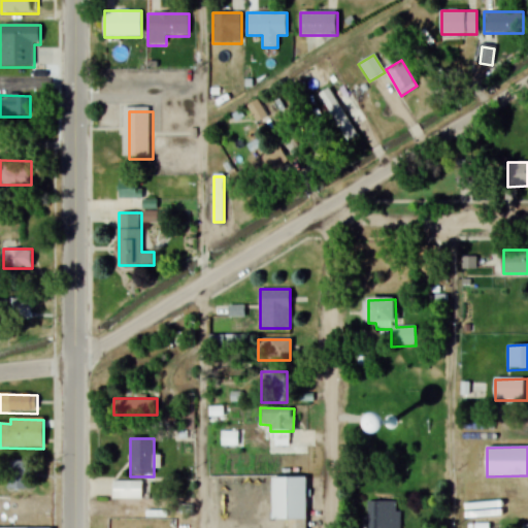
[(31,490),(31,468),(8,468),(8,490),(31,490)]
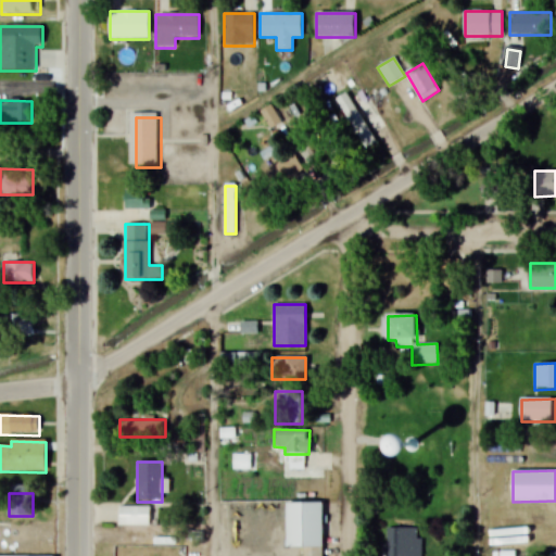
[(324,555),(324,502),(287,503),(287,548),(303,548),(303,555),(324,555)]
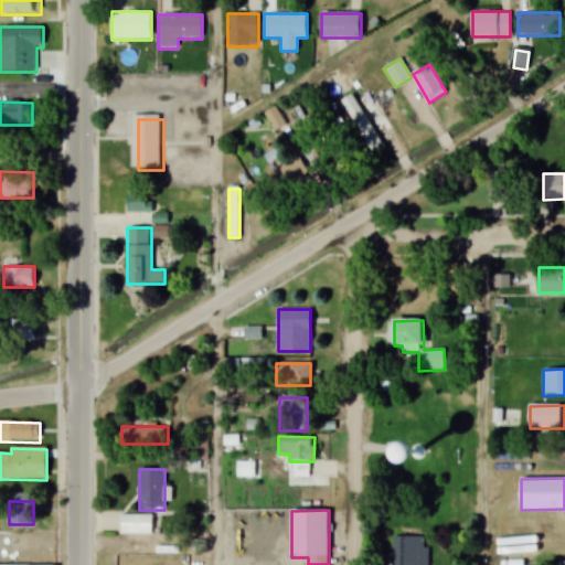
[(120,535),(155,535),(155,514),(120,514),(120,535)]
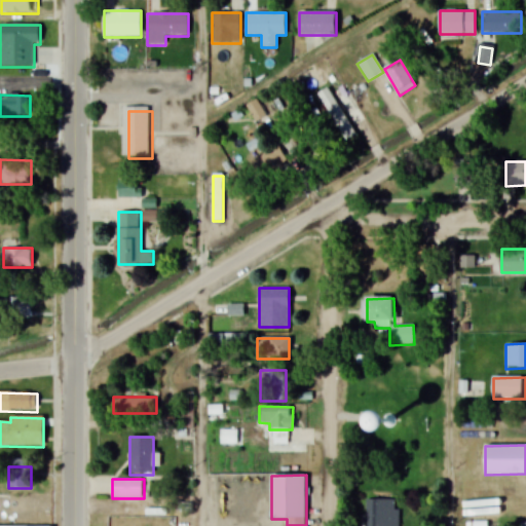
[(39,497),(8,497),(8,511),(39,511),(39,497)]
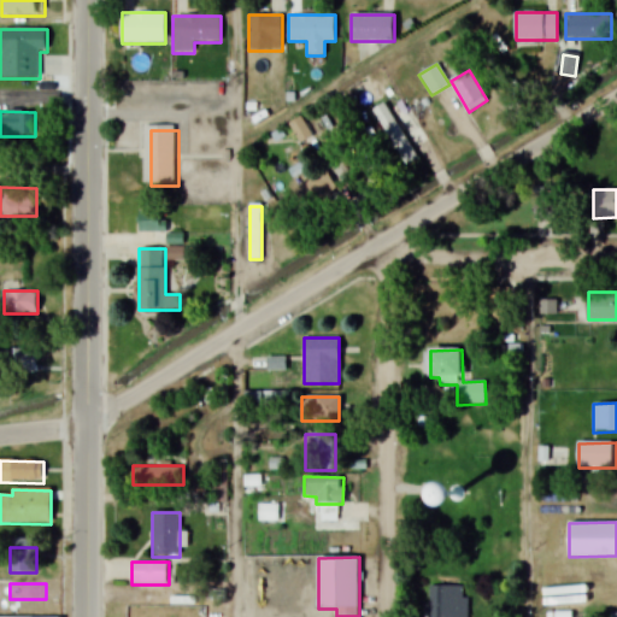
[(465,616),(465,586),(428,586),(427,616),(465,616)]
